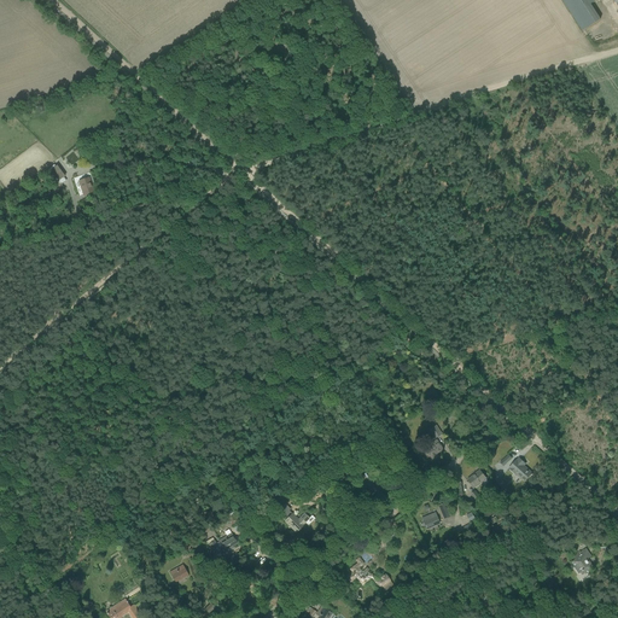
[(45,172),(58,188),(56,190),(58,192),(63,188),(62,185),(66,181),(63,178),(65,175),(57,164),(54,165),(54,164),(45,172)]
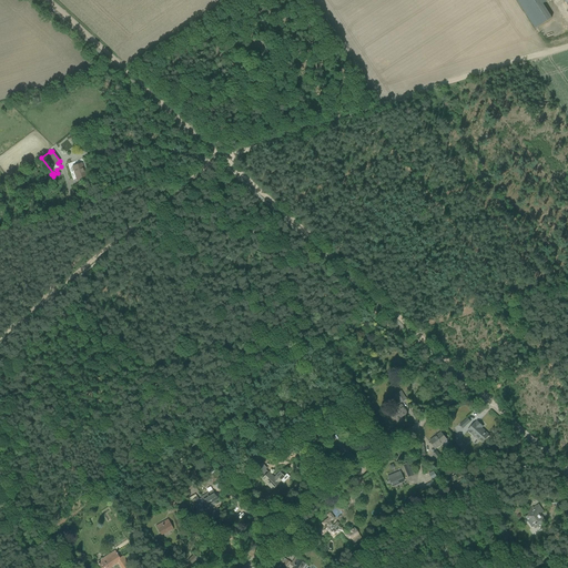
[(81,164),(71,168),(77,180),(78,180),(79,183),(87,181),(85,178),(85,176),(81,164)]
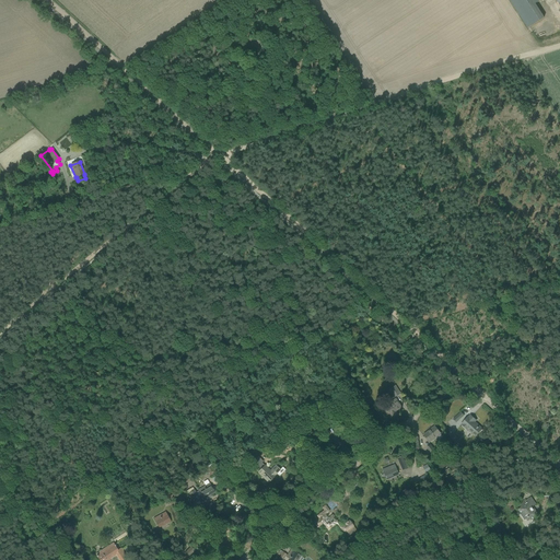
[(393,365),(398,362),(393,352),(384,357),(387,362),(389,360),(393,365)]
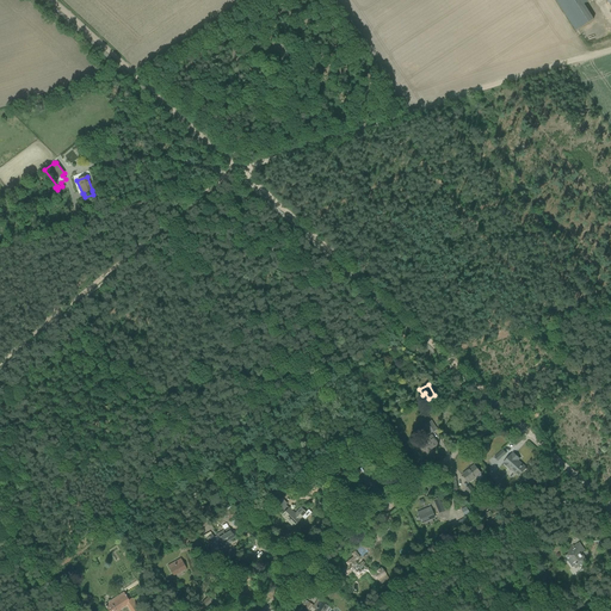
[(437,430),(431,420),(425,425),(430,433),(437,430)]
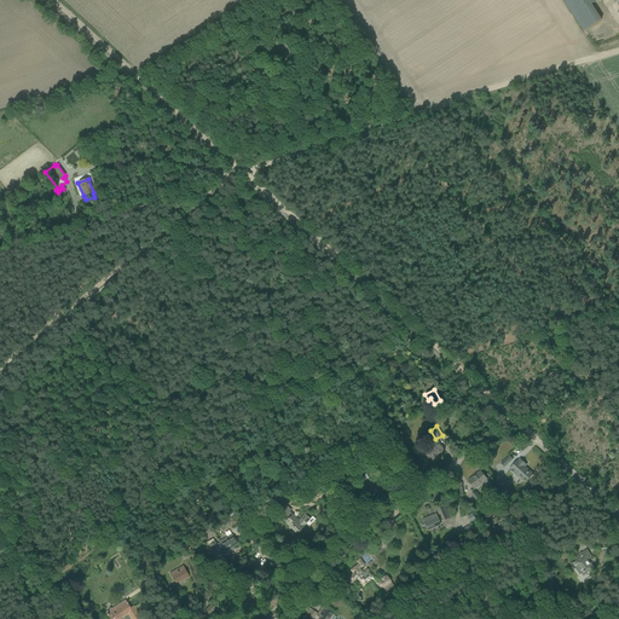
[(424,449),(427,451),(431,456),(434,461),(438,458),(437,455),(444,450),(437,440),(424,449)]
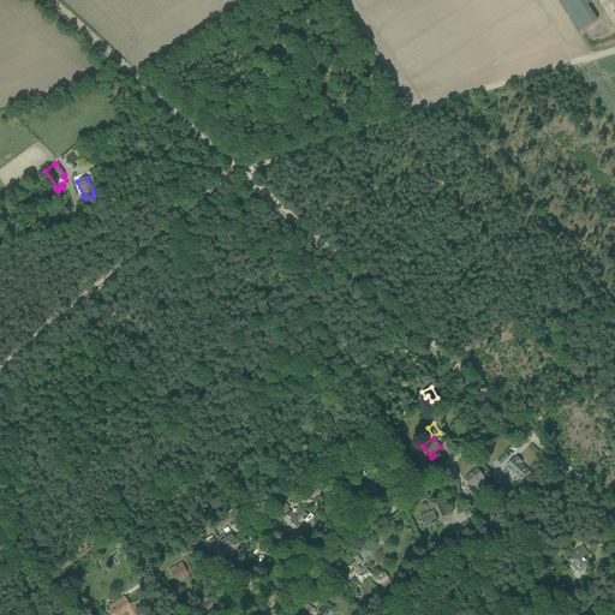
[(505,461),(503,461),(509,457),(506,453),(501,458),(497,460),(501,464),(505,461)]
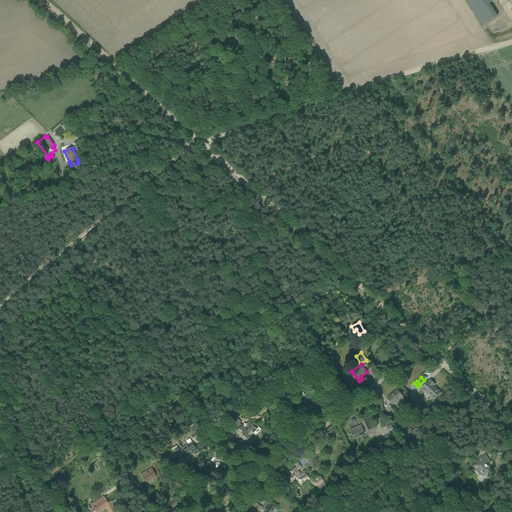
[(428,381),(425,385),(422,388),(434,400),(438,396),(441,392),(440,392),(434,386),(435,384),(430,380),(429,381),(428,381)]
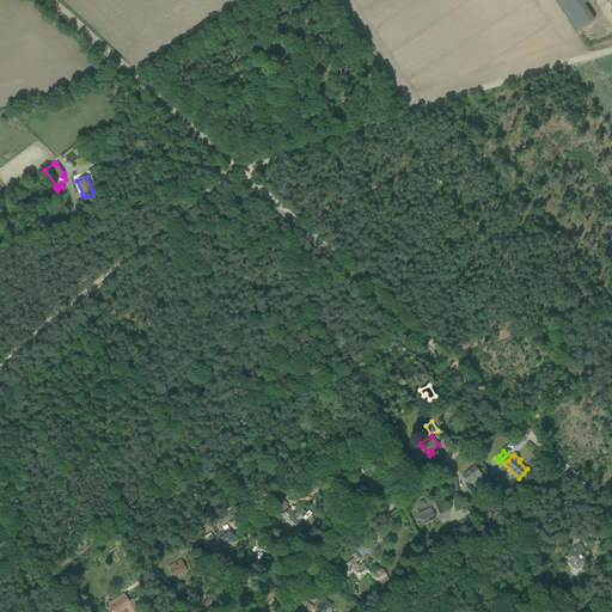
[(464,476),(467,481),(470,483),(482,473),(475,466),(469,470),(470,471),(464,476)]
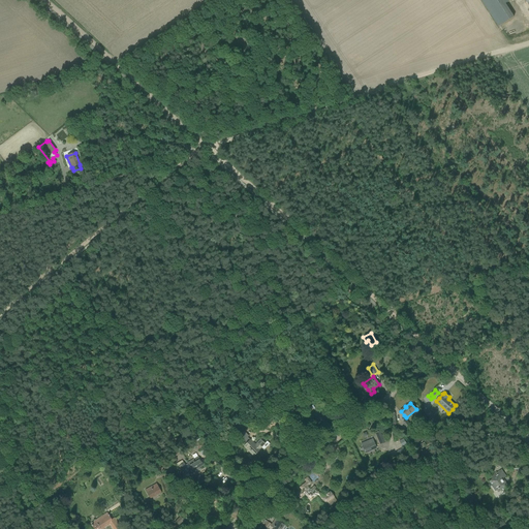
[(437,423),(427,407),(423,410),(434,426),(437,423)]
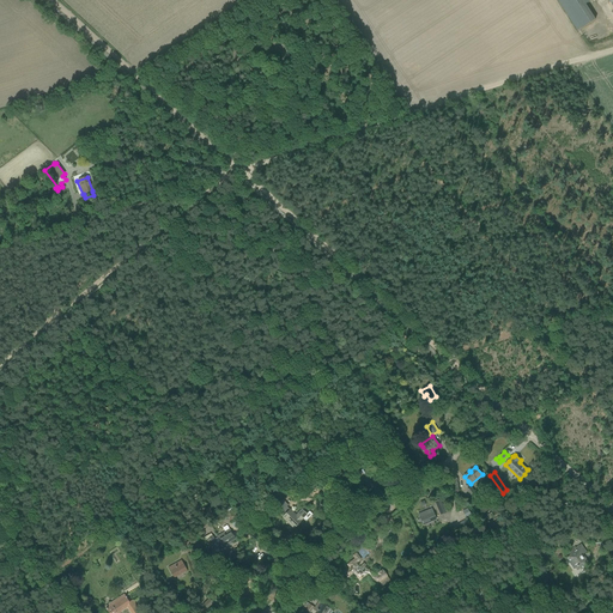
[(368,475),(363,479),(366,484),(364,486),(366,489),(370,493),(372,492),(377,487),(376,485),(372,480),(368,475)]
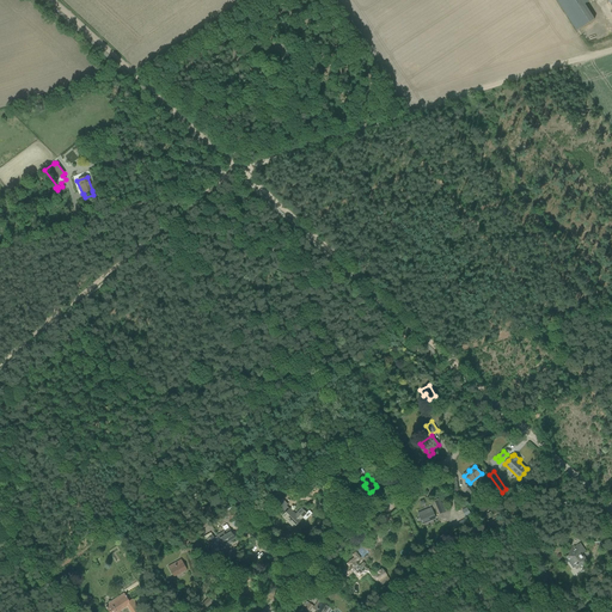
[(460,490),(466,497),(470,495),(465,487),(460,490)]
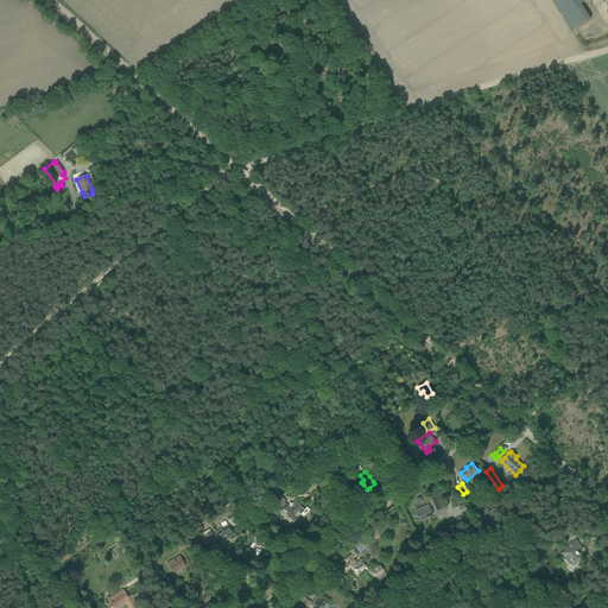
[(469,494),(470,493),(473,491),(467,483),(463,487),(469,494)]
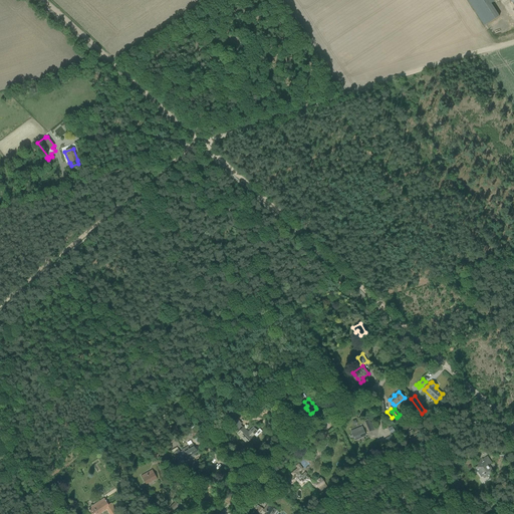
[(241,424),(237,419),(233,424),(237,428),(236,430),(238,432),(242,427),(240,425),(241,424)]
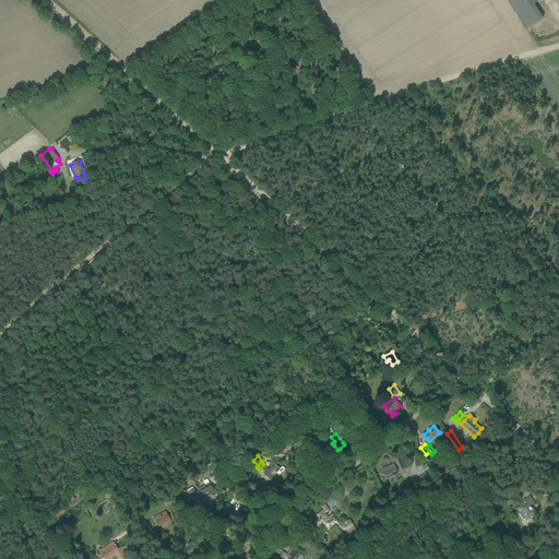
[(401,470),(406,467),(401,455),(396,458),(401,470)]
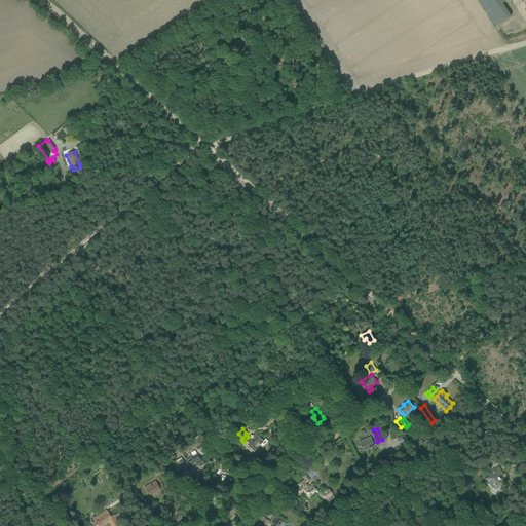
[(360,445),(360,446),(361,445),(363,450),(374,446),(370,437),(359,441),(361,444),(360,445)]
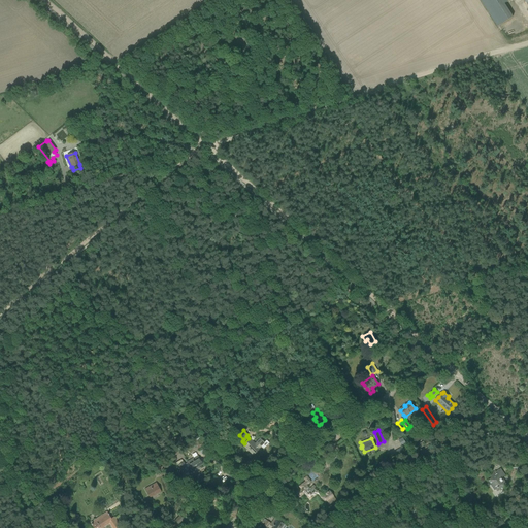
[(397,448),(401,443),(397,438),(393,441),(397,448)]
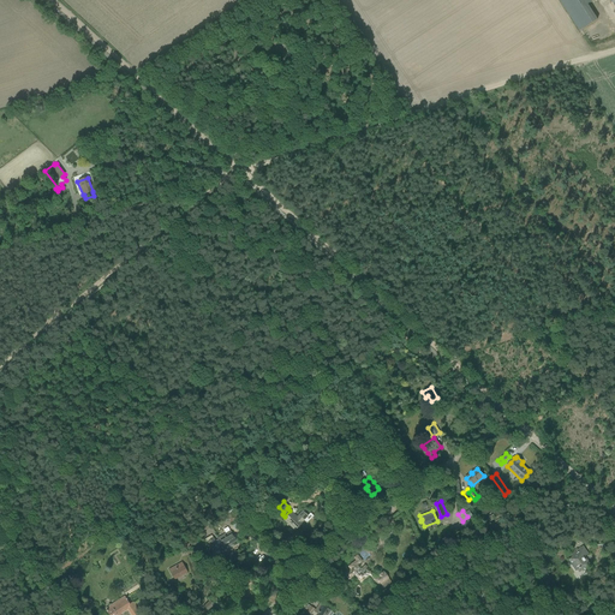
[(284,519),(291,526),(294,530),(302,523),(305,519),(308,521),(314,517),(310,513),(308,515),(303,512),(297,518),(291,512),(284,519)]
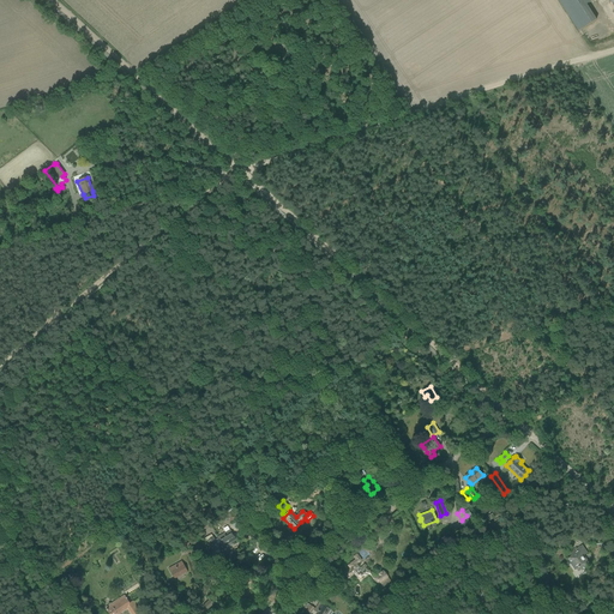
[(494,527),(503,521),(500,517),(492,522),(491,523),(493,528),(494,527)]
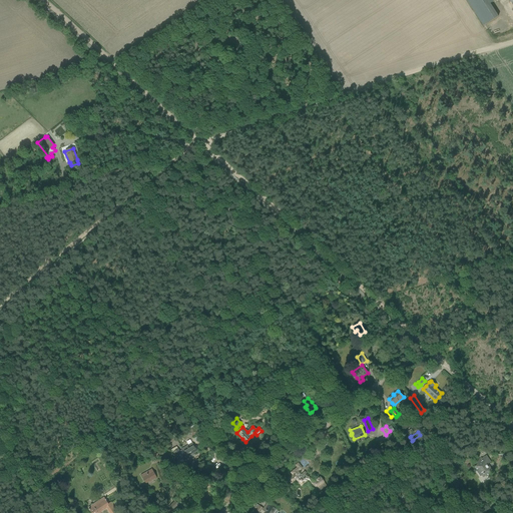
[(387,442),(395,436),(393,433),(384,438),(387,442)]
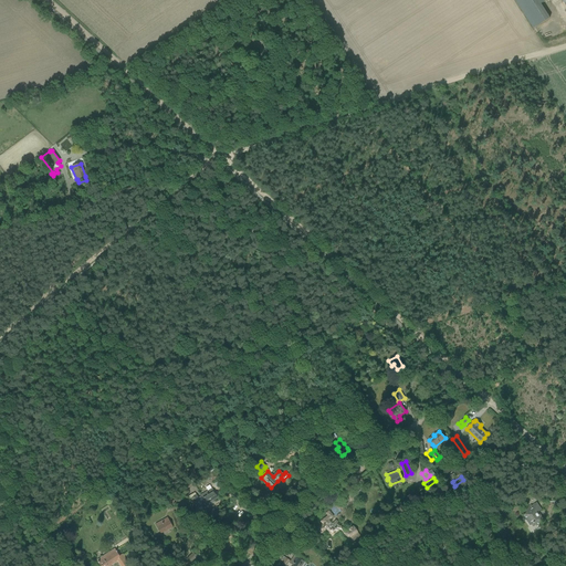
[(194,498),(191,499),(197,510),(200,507),(206,504),(207,505),(215,502),(213,500),(217,498),(211,489),(207,491),(200,495),(203,500),(200,502),(197,495),(194,498)]
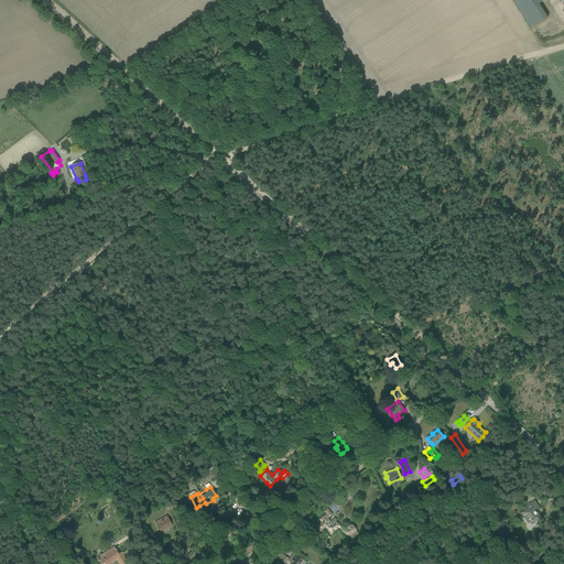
[(351,497),(354,500),(361,495),(360,491),(361,490),(359,488),(351,494),(353,496),(351,497)]
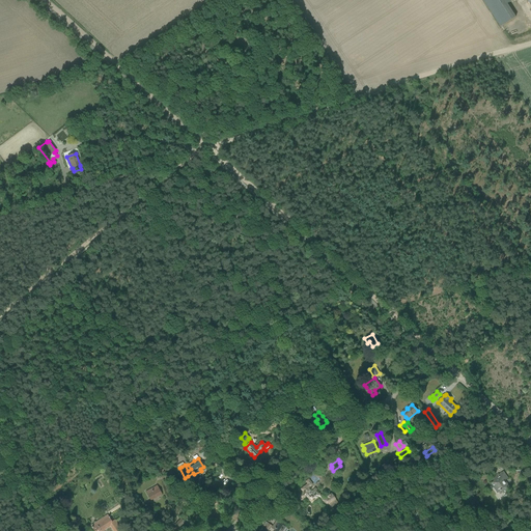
[(494,483),(492,485),(494,487),(497,493),(498,492),(499,494),(500,493),(500,494),(502,492),(503,494),(507,491),(506,490),(509,487),(506,483),(505,484),(503,481),(506,479),(502,474),(498,477),(497,476),(491,480),(494,483)]
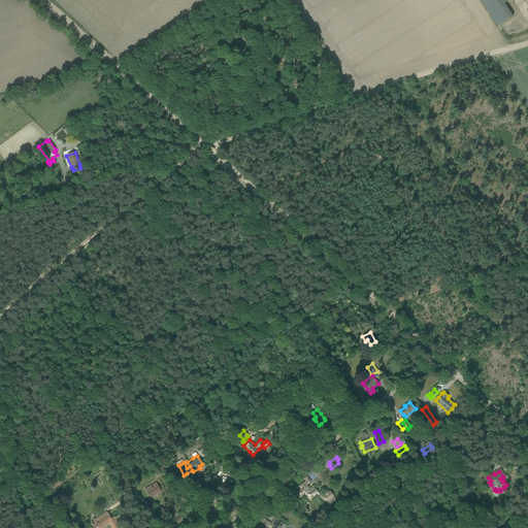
[(296,493),(299,497),(304,493),(310,501),(317,495),(324,503),(327,501),(330,505),(336,500),(329,491),(324,494),(322,496),(318,491),(314,486),(309,489),(306,485),(310,482),(309,481),(306,476),(304,479),(306,482),(299,487),(301,489),(296,493)]
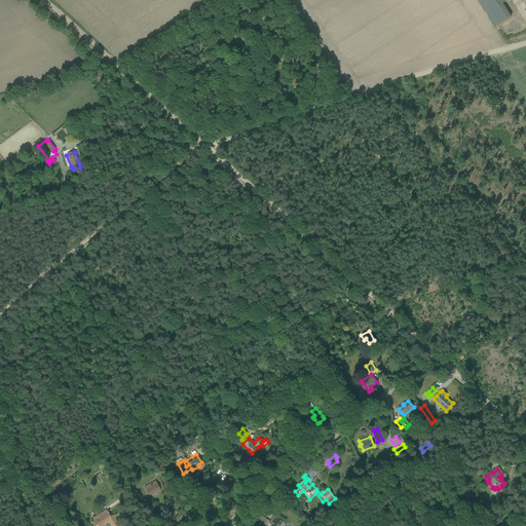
[(145,487),(148,494),(149,495),(160,489),(155,481),(145,487)]
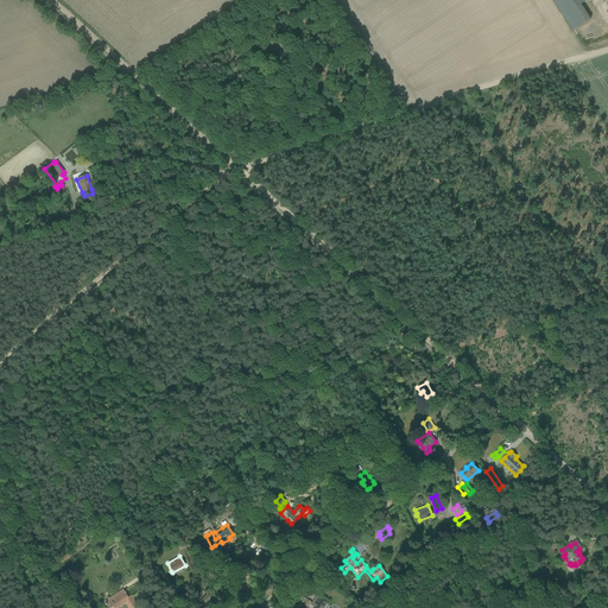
[(125,582),(114,589),(118,594),(128,586),(125,582)]
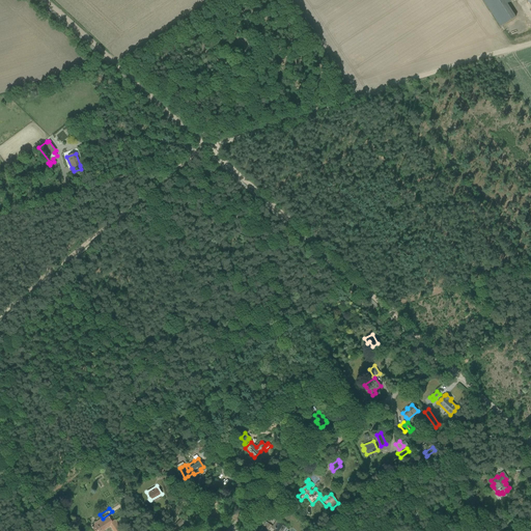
[(91,526),(93,528),(94,530),(101,530),(109,526),(112,530),(120,530),(122,530),(115,520),(111,522),(107,515),(91,526)]
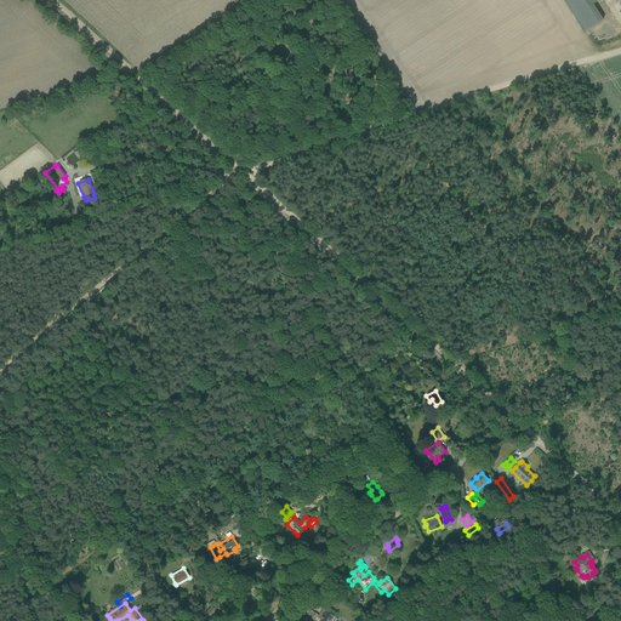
[(205,614),(209,617),(216,610),(212,607),(205,614)]
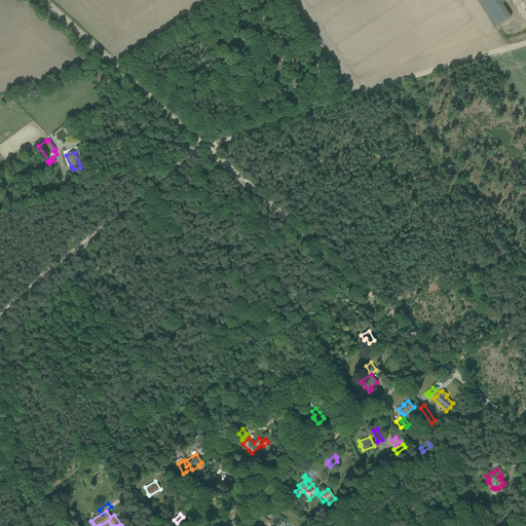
[(273,516),(270,521),(272,523),(273,524),(271,525),(285,525),(286,525),(277,519),(273,516)]
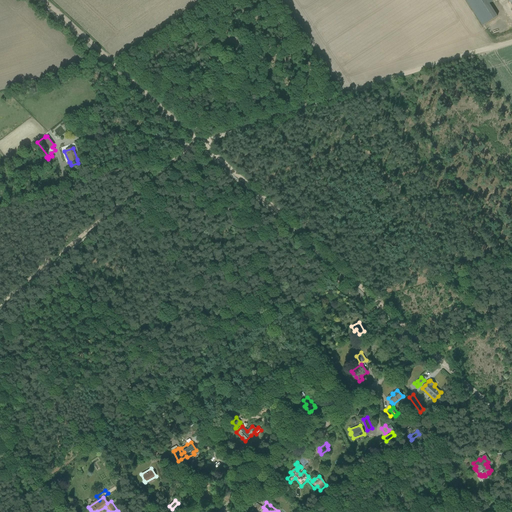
[(257,511),(259,511),(262,507),(256,503),(254,506),(255,507),(254,510),(257,511)]
